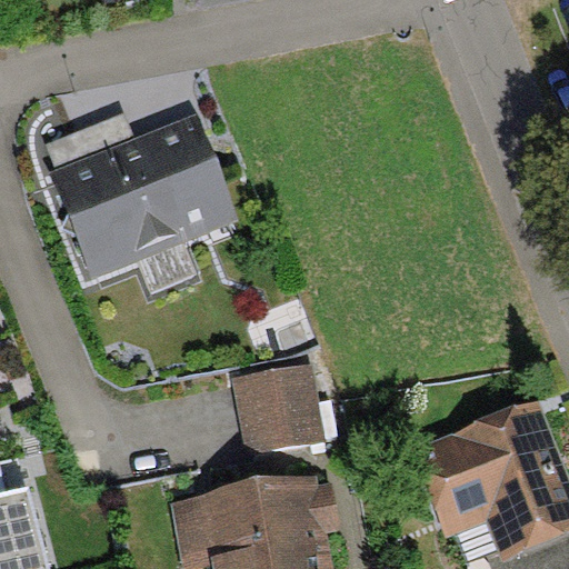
[(56,173),(137,141),(126,115),(46,147),(56,173)]
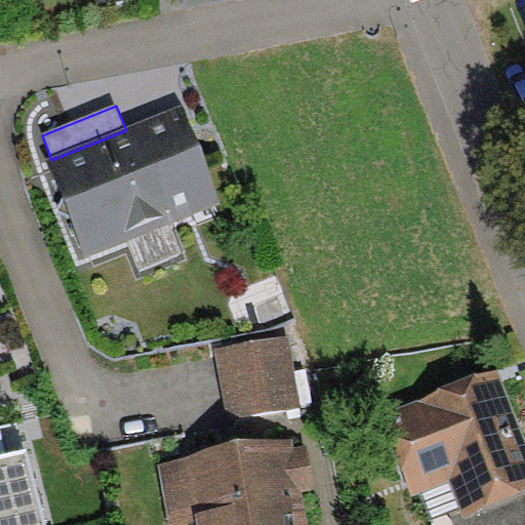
[(51,160),(47,161),(86,258),(220,205),(182,108),(126,130),(51,160)]
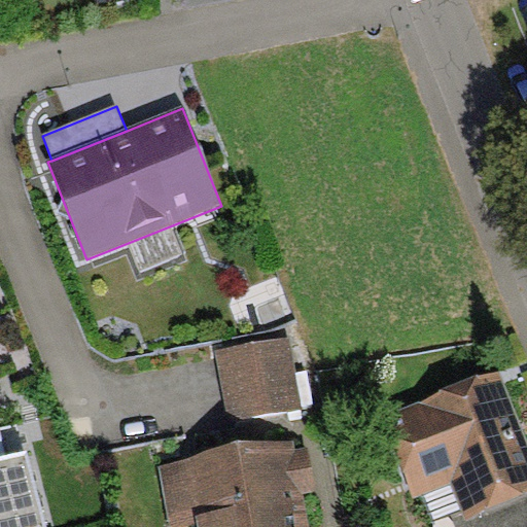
[(289,340),(216,351),(227,421),(302,410),(289,340)]
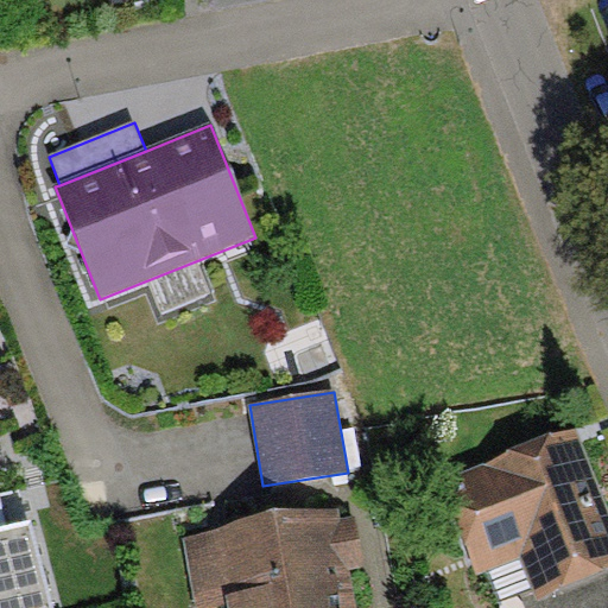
[(441,485),(477,576),(520,559),(534,594),(538,605),(607,576),(607,507),(577,430),(441,485)]
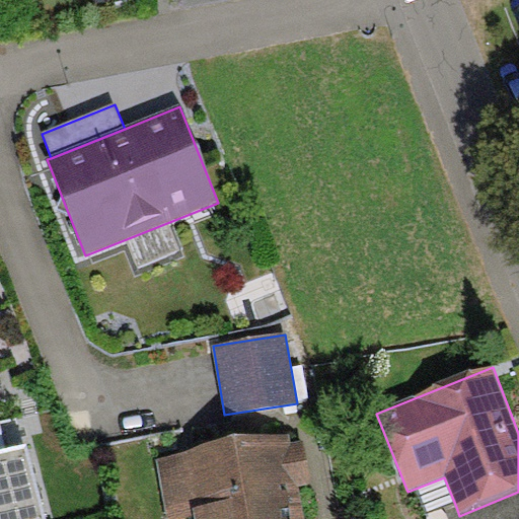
[(0,518),(44,518),(18,417),(0,421),(0,518)]
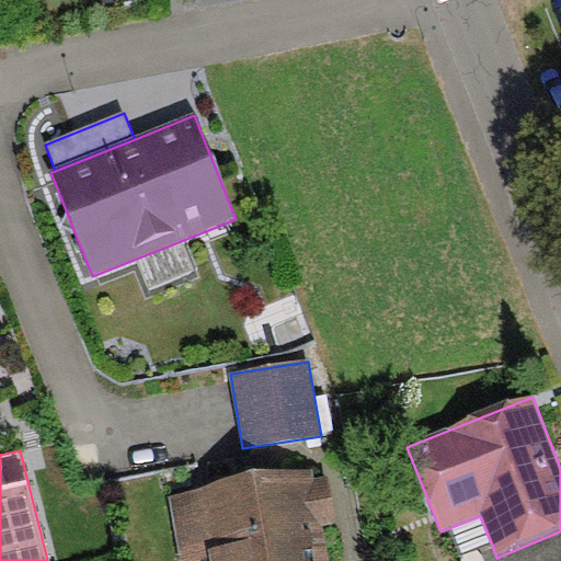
[(329,560),(323,526),(338,524),(329,478),(315,481),(313,472),(170,496),(180,560),(329,560)]
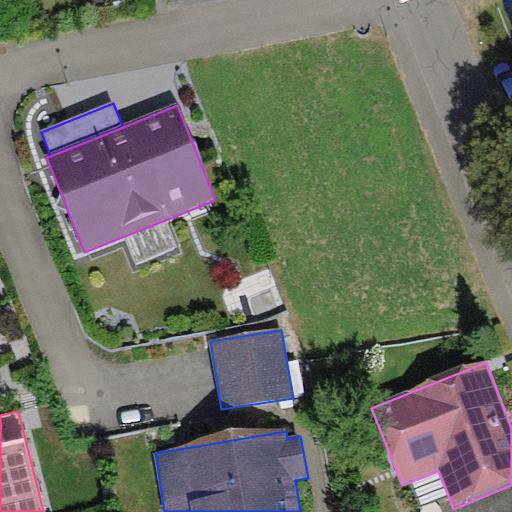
[(511,511),(511,485),(453,509),(450,500),(440,504),(443,511),(511,511)]
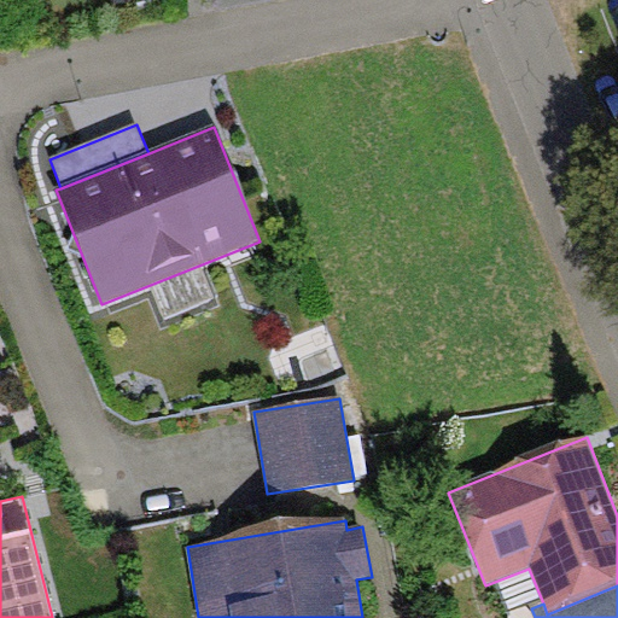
All buildings are outlined.
